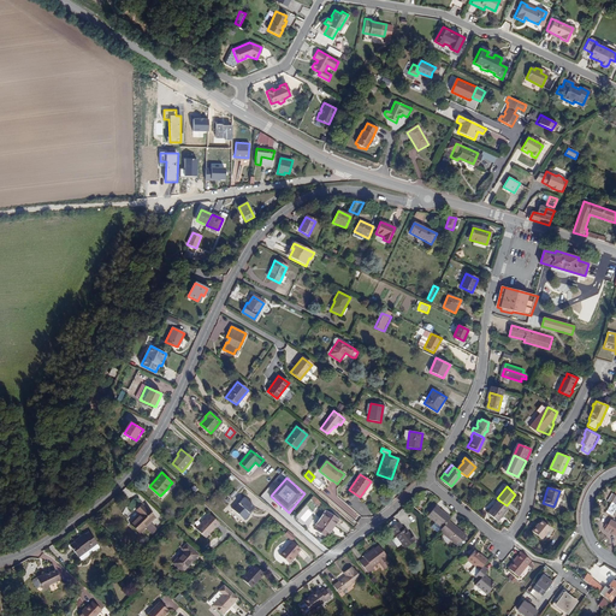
[(234,499),(240,493),(236,490),(230,496),(234,499)]
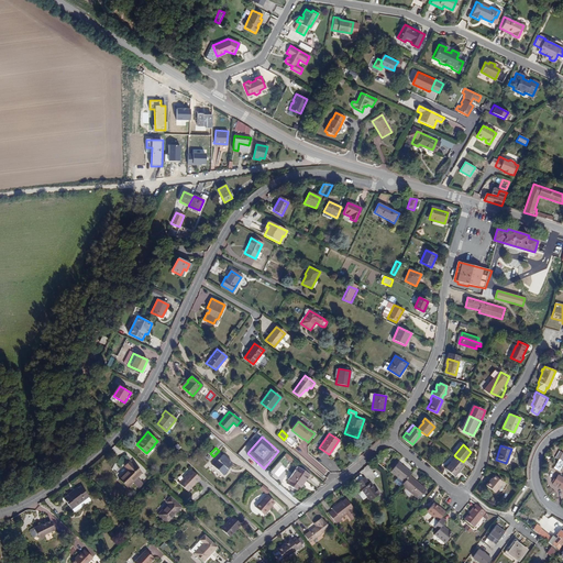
[(290,463),(294,460),(288,453),(285,456),(290,463)]
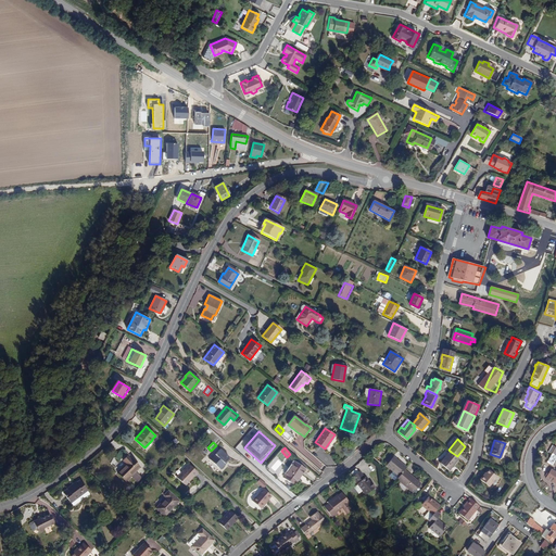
[(226,460),(229,457),(220,449),(215,454),(214,453),(210,458),(220,469),(225,464),(225,463),(226,460)]
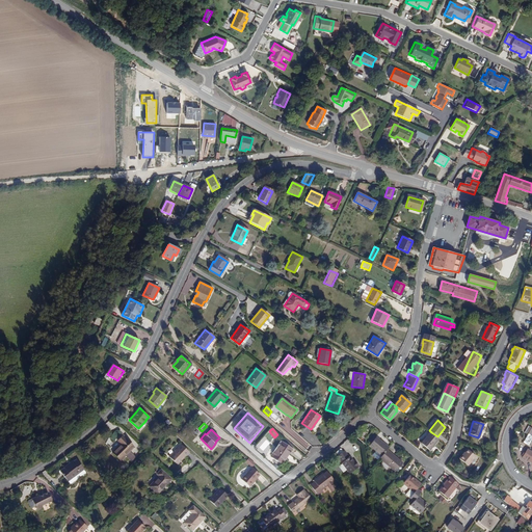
[(440,439),(437,436),(431,432),(425,440),(423,439),(421,443),(430,450),(440,439)]
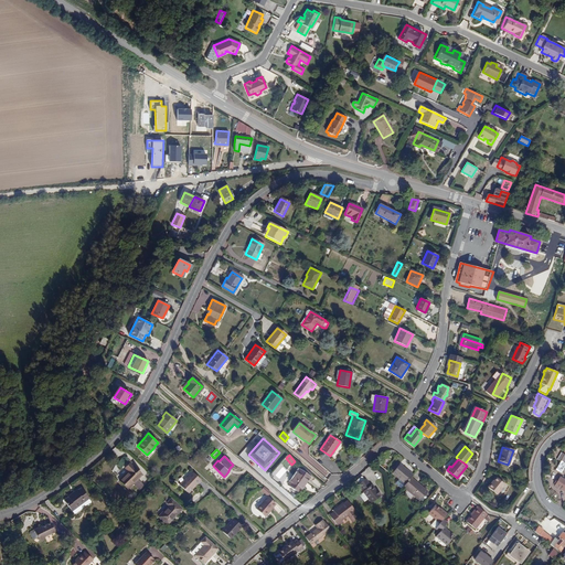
[(128,489),(142,475),(130,462),(125,468),(128,471),(119,480),(128,489)]
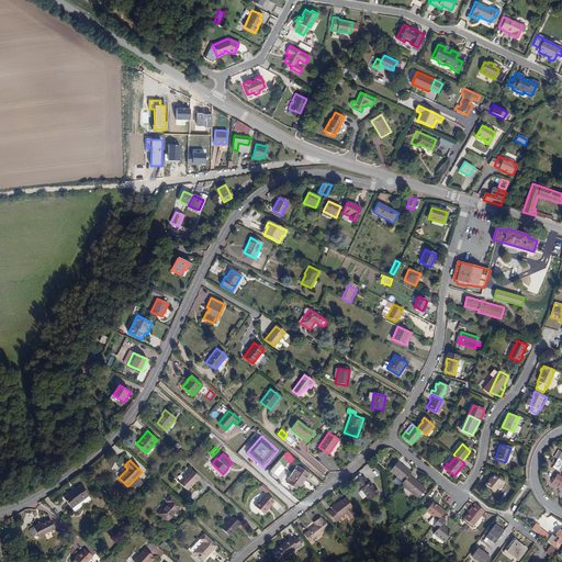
[(405,482),(411,475),(413,473),(398,462),(392,471),(405,482)]
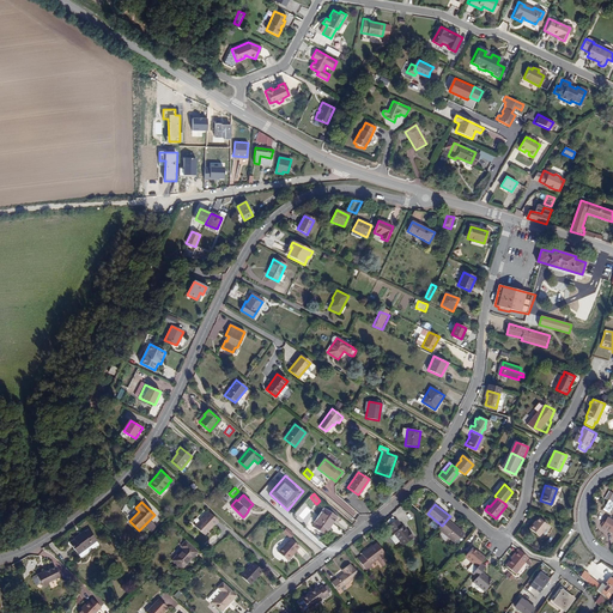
[(337,517),(325,509),(313,526),(325,534),(337,517)]
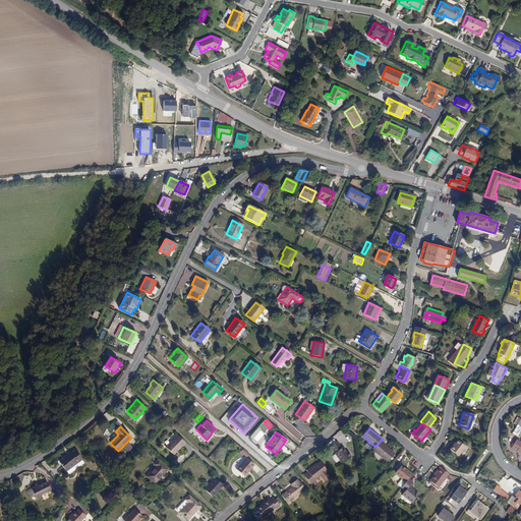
[(167,448),(174,455),(185,444),(178,436),(167,448)]
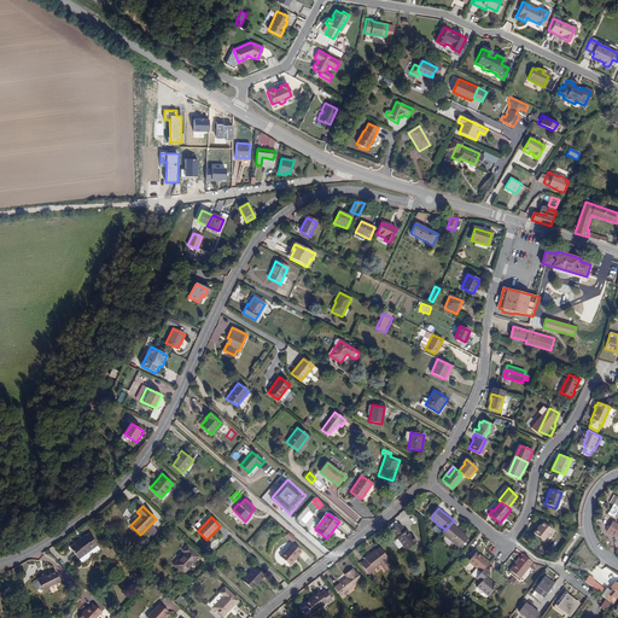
[(610,528),(607,530),(617,536),(617,524),(613,522),(611,525),(608,525),(607,526),(610,528)]
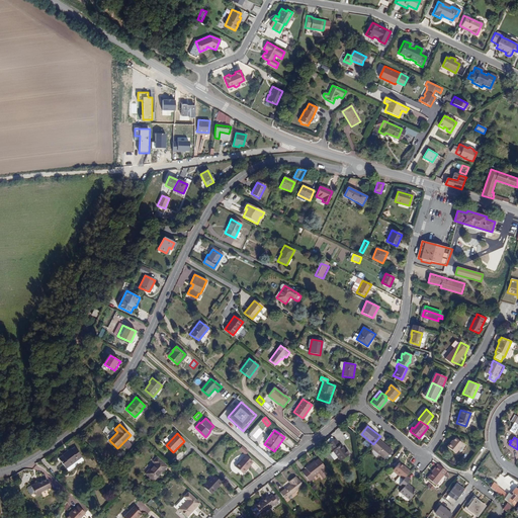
[(394,451),(378,438),(373,444),(371,446),(386,459),(394,451)]
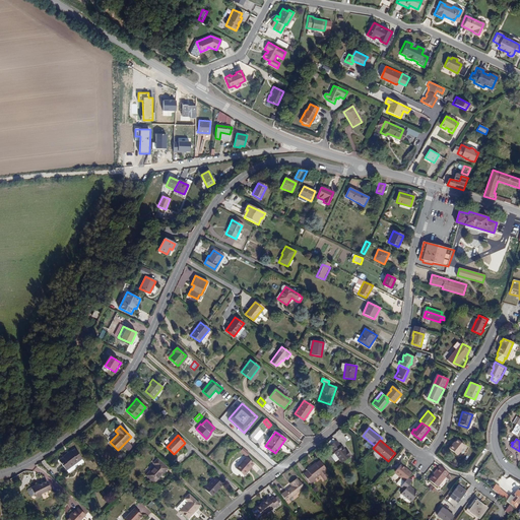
[(336,441),(329,447),(342,464),(349,458),(349,457),(350,456),(347,453),(345,452),(341,447),(336,441)]
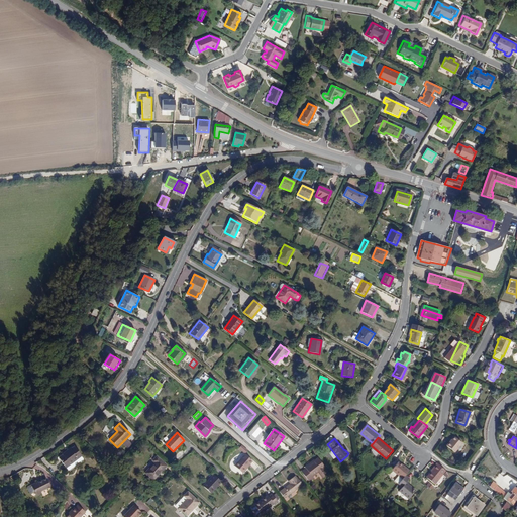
[(448,446),(456,453),(463,444),(456,438),(452,443),(451,442),(448,446)]
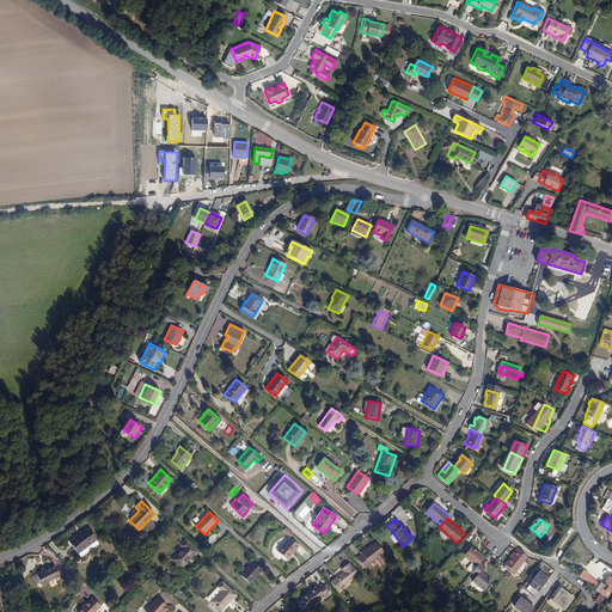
[(291,538),(294,533),(287,527),(283,531),(291,538)]
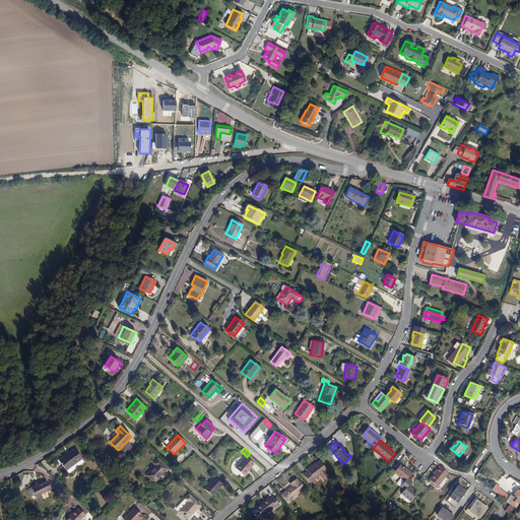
[(59,461),(66,470),(81,458),(82,458),(74,449),(59,461)]
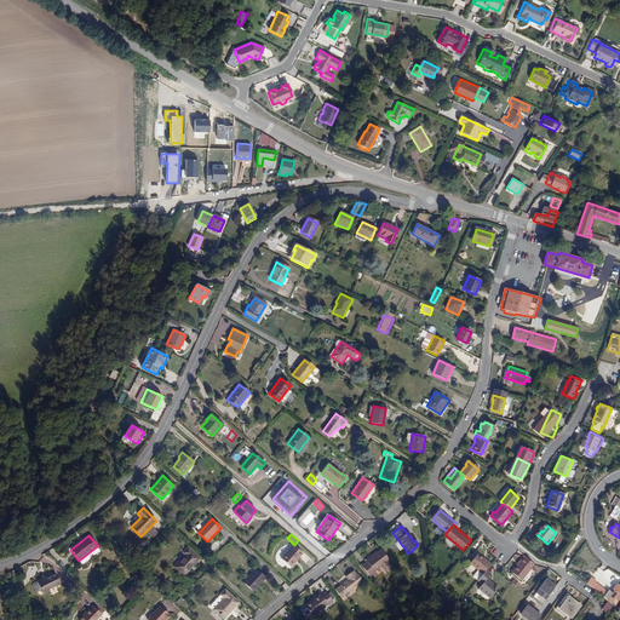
[(291,567),(303,554),(293,545),(281,558),(291,567)]
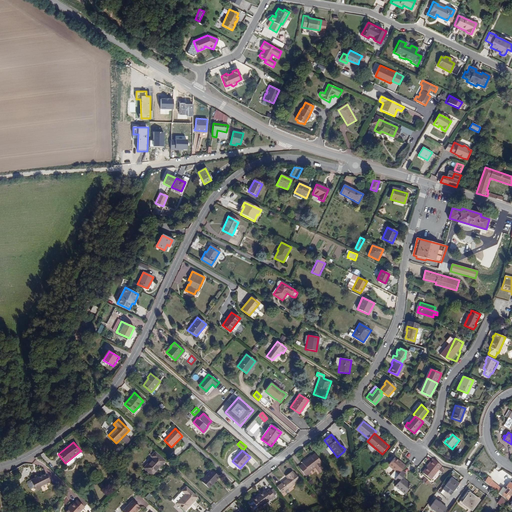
[(65,463),(68,466),(82,454),(80,451),(65,463)]
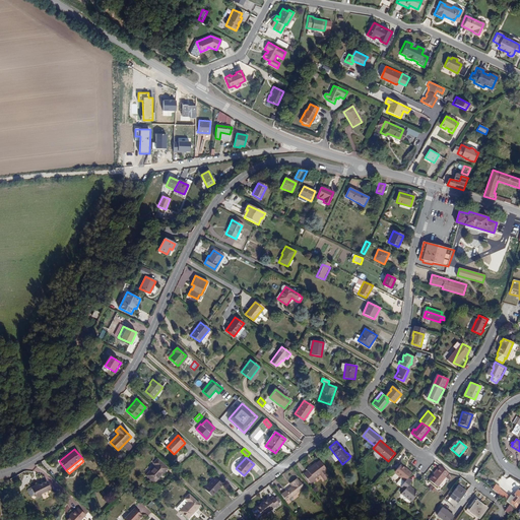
[(153,483),(168,468),(157,459),(152,465),(154,466),(145,475),(153,483)]
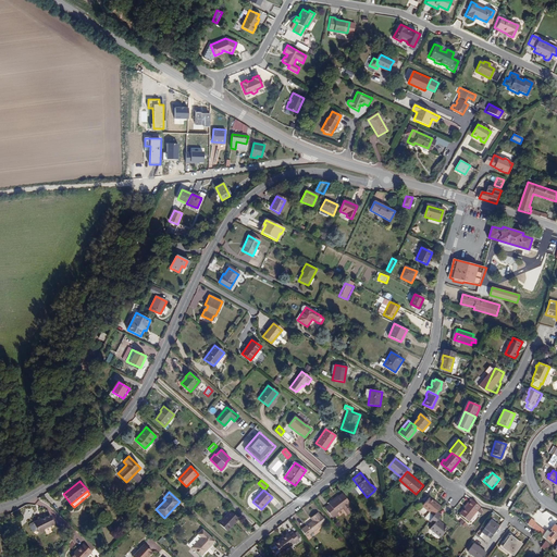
[(332,519),(336,515),(343,510),(347,516),(354,511),(348,506),(350,505),(344,496),(338,499),(336,502),(335,500),(329,506),(330,507),(325,510),(332,519)]
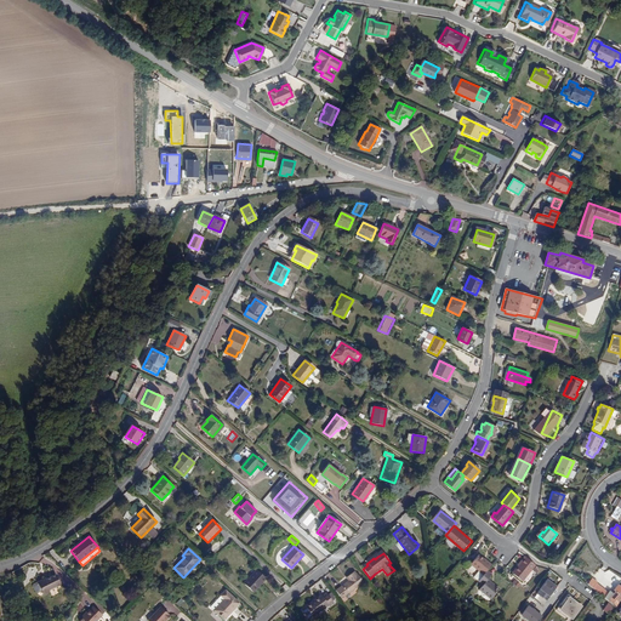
[(488,571),(493,565),(486,560),(486,562),(478,556),(472,564),(480,571),(474,577),(479,581),(484,575),(488,571)]
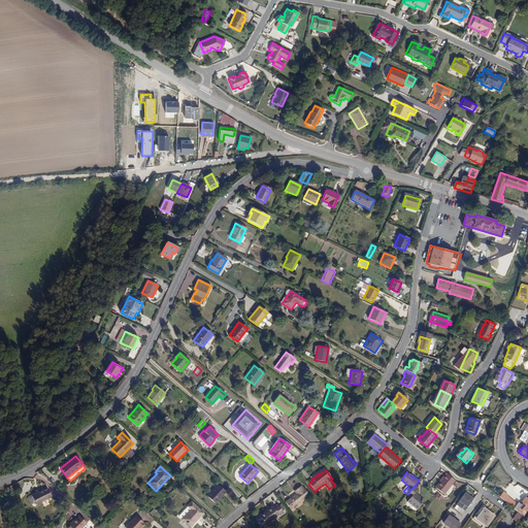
[(437,488),(446,494),(457,481),(448,473),(444,476),(446,477),(437,488)]
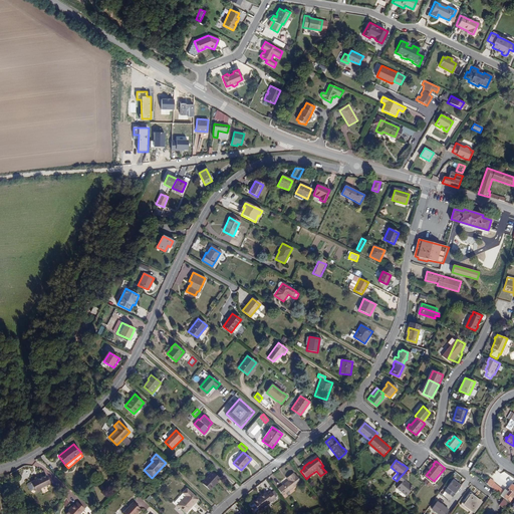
[(210,490),(220,479),(212,472),(202,483),(210,490)]
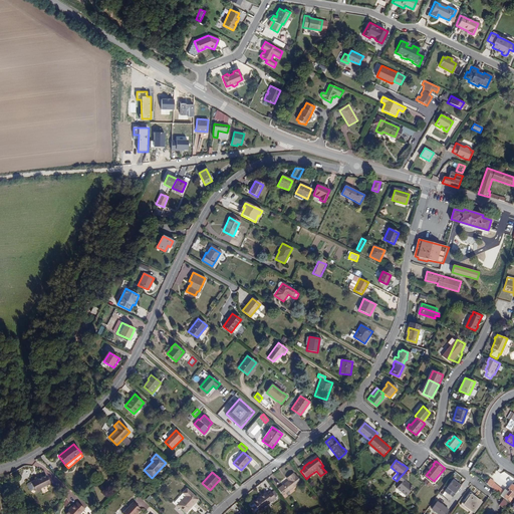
[(279,488),(284,495),(301,482),(294,472),(288,477),(290,480),(279,488)]
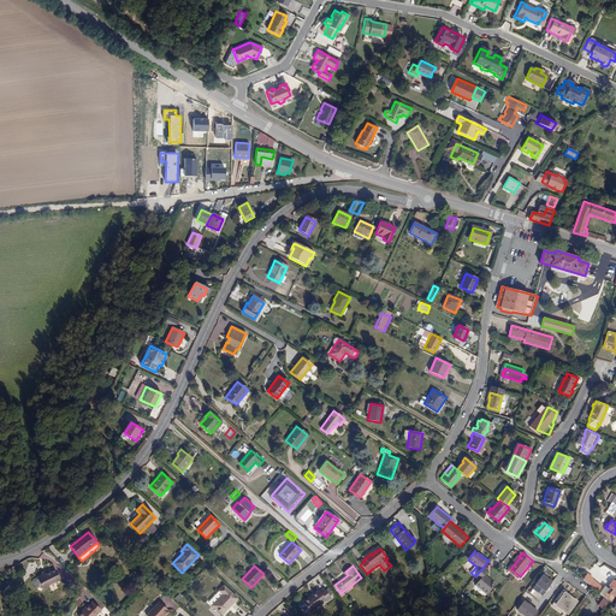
[(484,567),(480,570),(475,576),(480,580),(477,584),(487,593),(496,584),(485,574),(489,570),(484,567)]
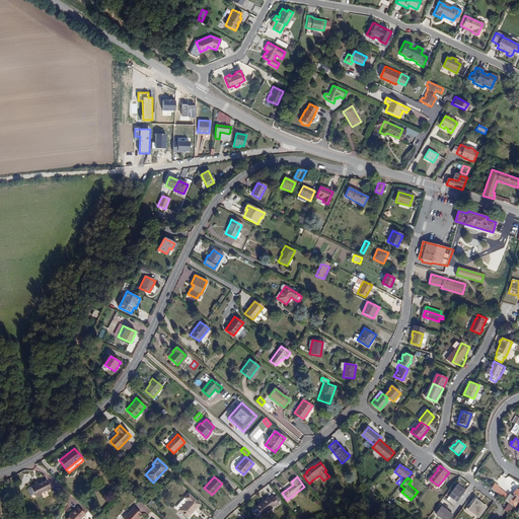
[(51,489),(47,479),(30,487),(35,497),(42,495),(41,493),(47,491),(51,489)]
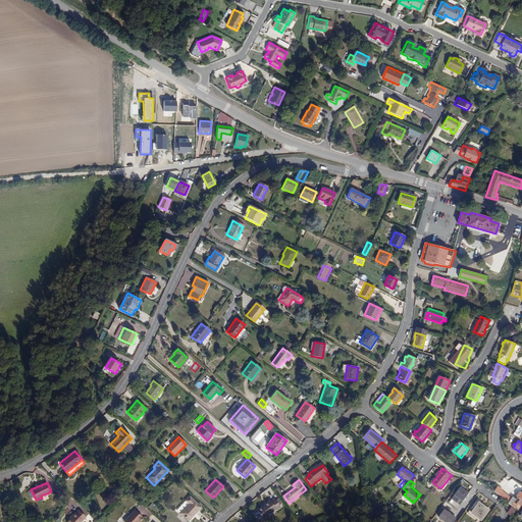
[(498,486),(493,491),(503,498),(508,503),(518,510),(521,505),(521,492),(520,491),(516,496),(517,497),(515,500),(512,497),(511,499),(502,490),(502,489),(498,486)]
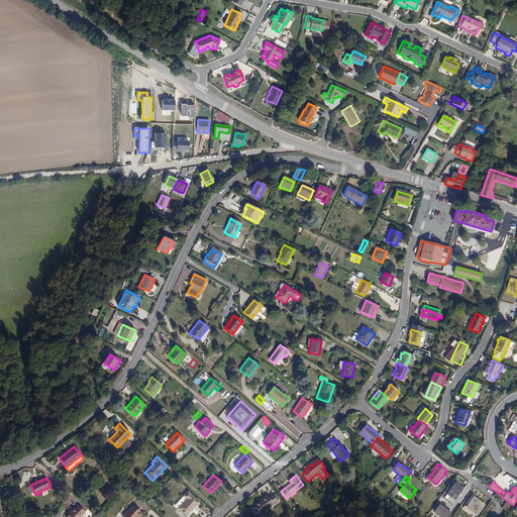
[(455,483),(450,491),(458,497),(463,489),(455,483)]
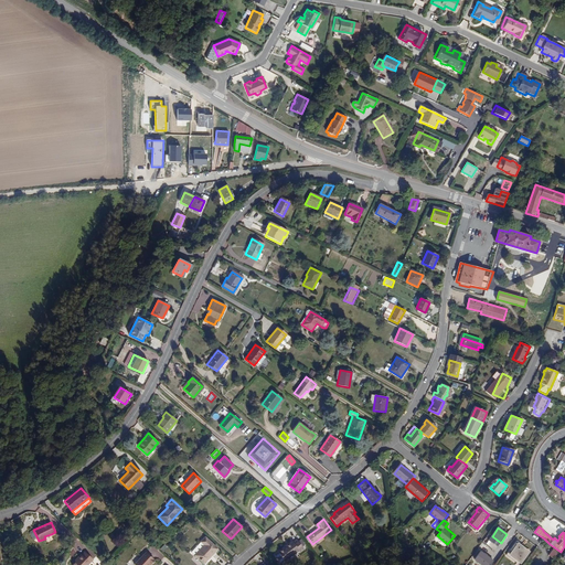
[(204,545),(194,555),(203,564),(217,550),(205,537),(201,542),(204,545)]
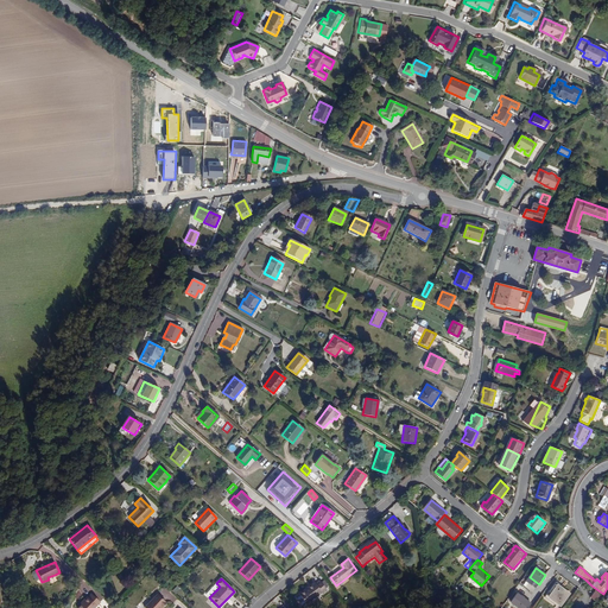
[(316,583),(315,582),(299,594),(308,603),(322,593),(323,594),(328,590),(321,580),(316,583)]
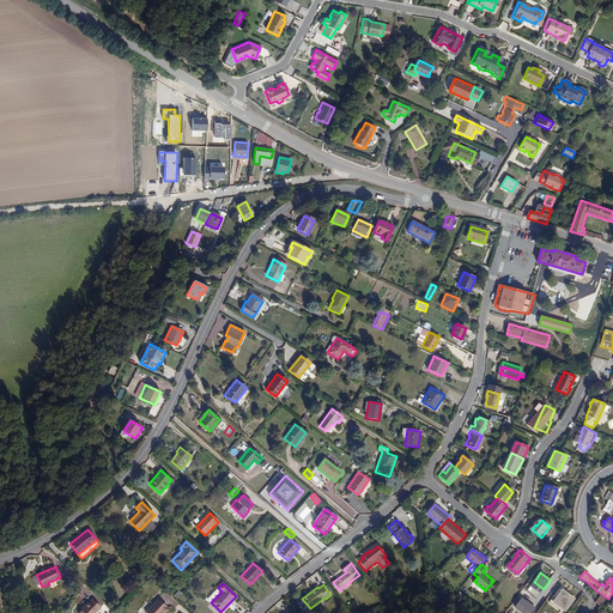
[(564,589),(560,587),(550,602),(564,612),(574,600),(570,598),(571,596),(565,593),(564,593),(562,592),(564,589)]
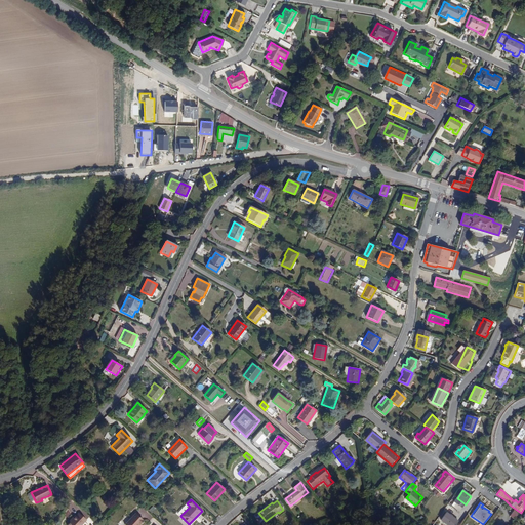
[(67,524),(80,524),(86,519),(79,512),(75,515),(70,520),(71,521),(67,524)]
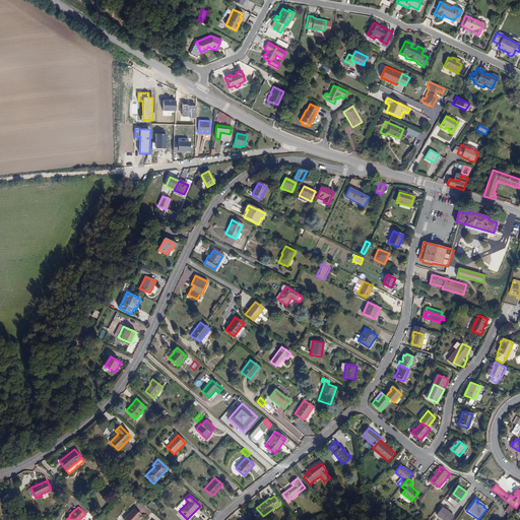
[(138,519),(142,516),(134,508),(124,519),(136,519),(138,519)]
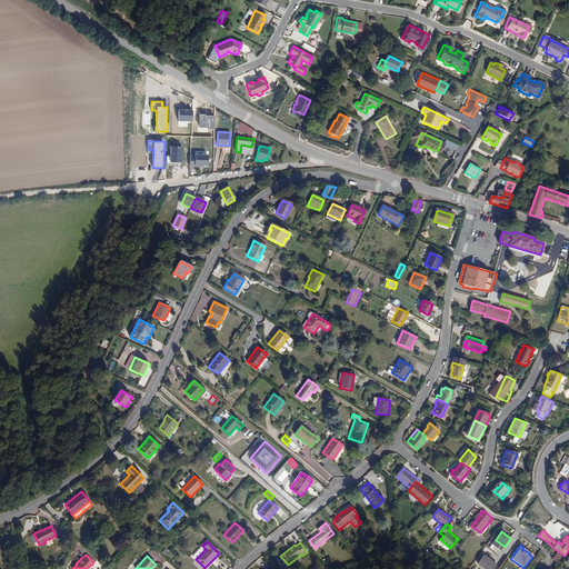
[(485,556),(478,563),(485,568),(493,568),(498,565),(485,556)]
